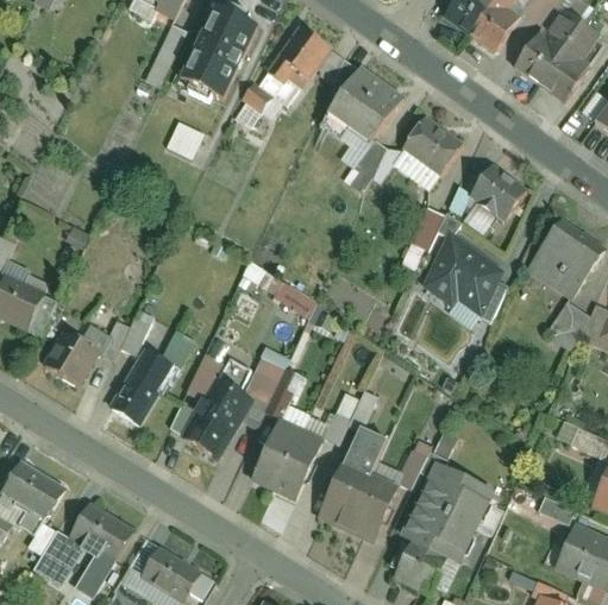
[(50,11),(56,0),(35,0),(33,4),(50,11)]
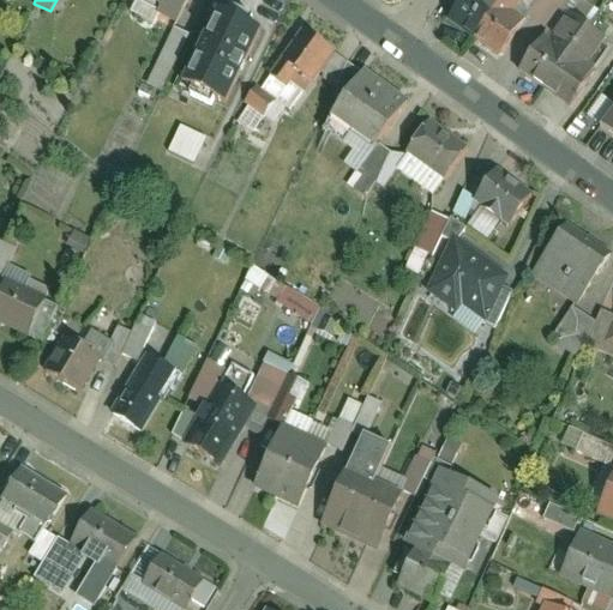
[(278,4),(274,0),(236,0),(212,32),(240,54),(278,4)]
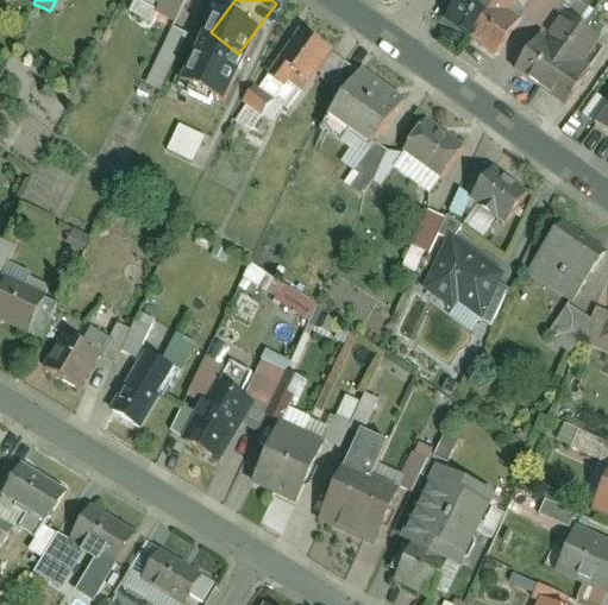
[(524,8),(512,0),(445,0),(439,12),(495,50),(524,8)]
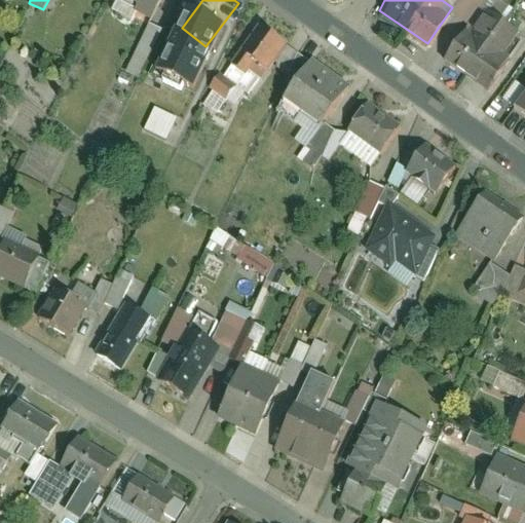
[(457,0),(451,11),(461,17),(471,0),(478,0),(492,8),(497,0),(457,0)]
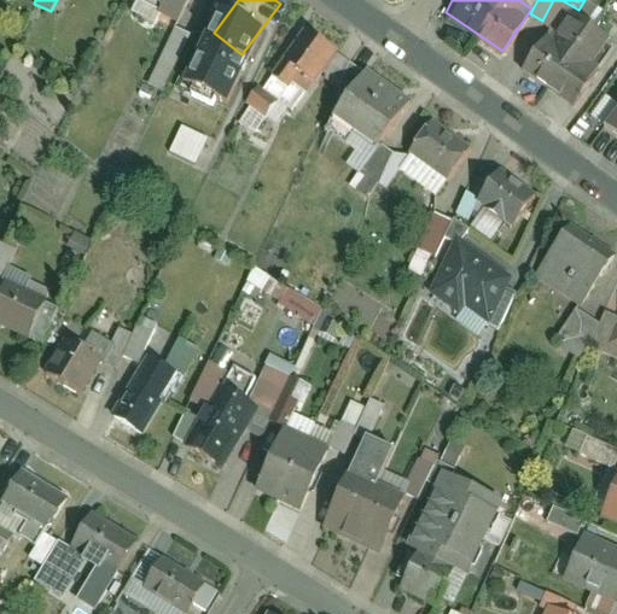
[(571,104),(615,44),(570,12),(527,71),(571,104)]
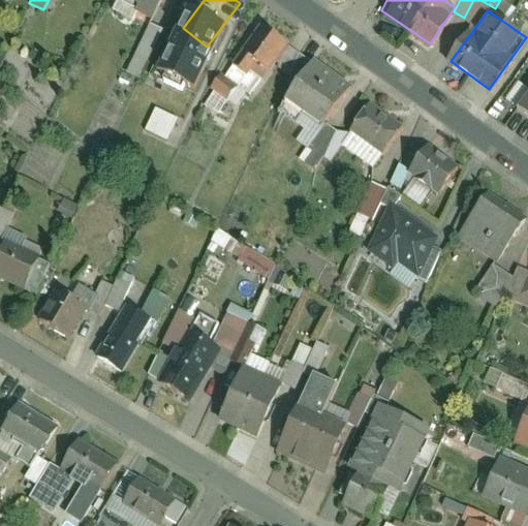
[(321,133),(351,89),(262,28),(233,72),(260,92),(276,69),(300,85),(284,107),(321,133)]
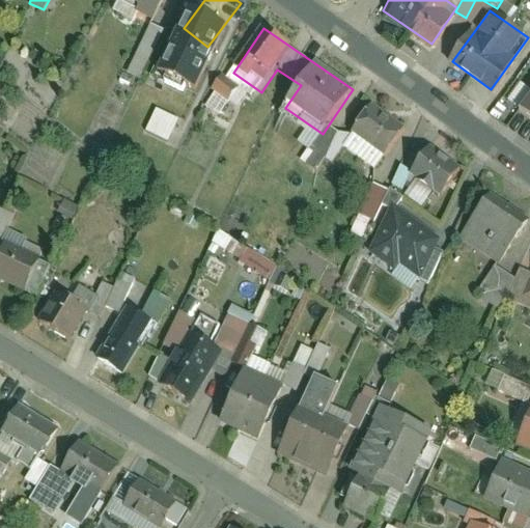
[(529,82),(514,104),(529,115),(529,82)]
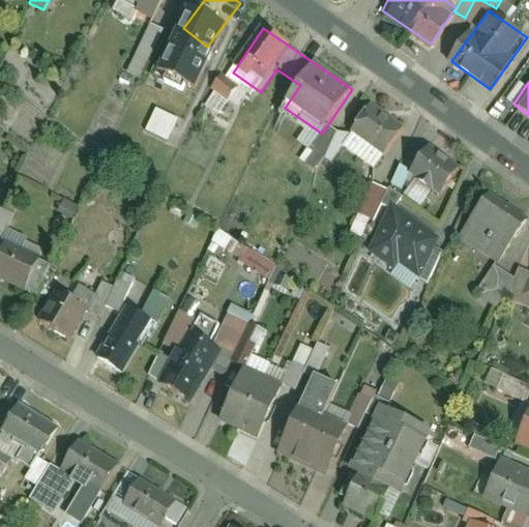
[(400,127),(359,94),(332,127),(373,160),(400,127)]
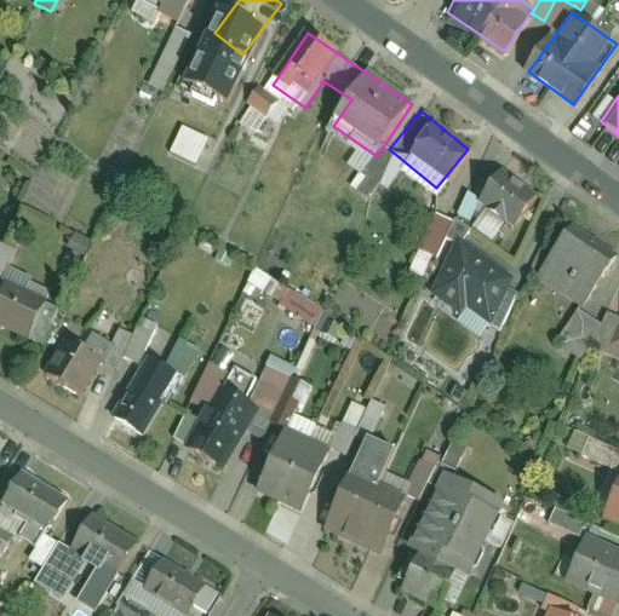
[(181,124),(168,150),(196,162),(208,136),(181,124)]
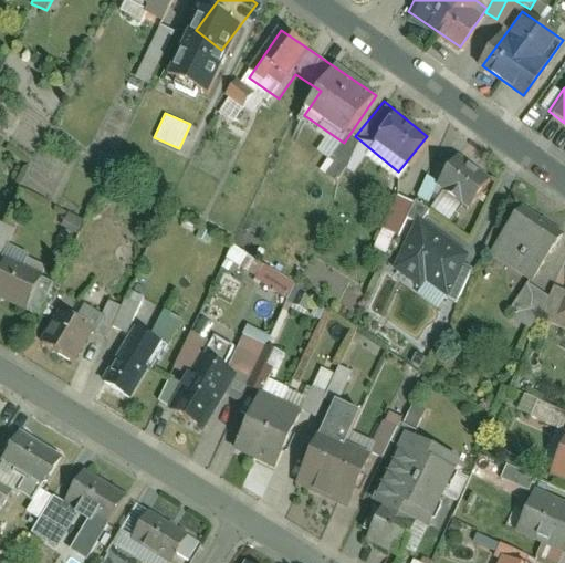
[(451,216),(482,176),(447,148),(415,189),(431,202),(421,217),(393,200),(375,232),(428,258),(448,219),(451,216)]
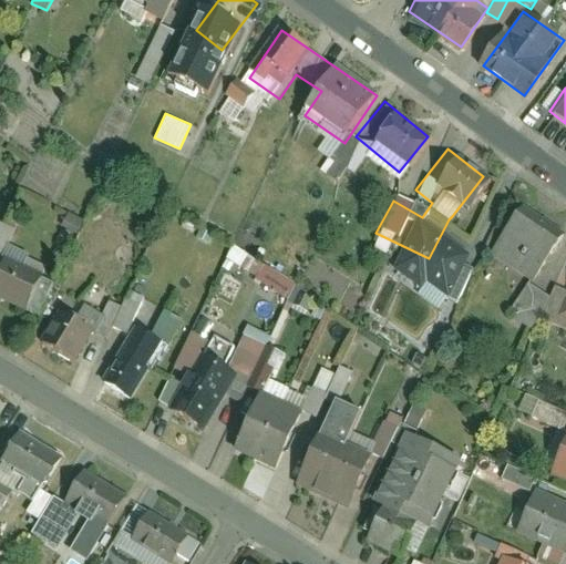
[(558,225),(517,192),(492,221),(481,235),(522,268),(558,225)]
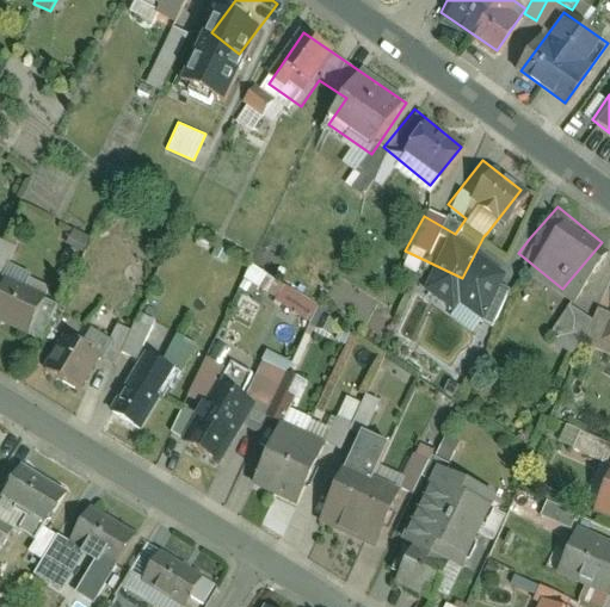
[(6,273),(0,284),(0,319),(37,340),(57,303),(6,273)]
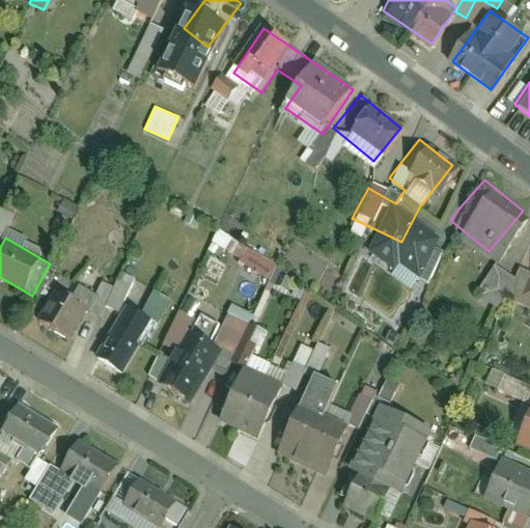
[(265,280),(277,266),(248,241),(236,254),(265,280)]
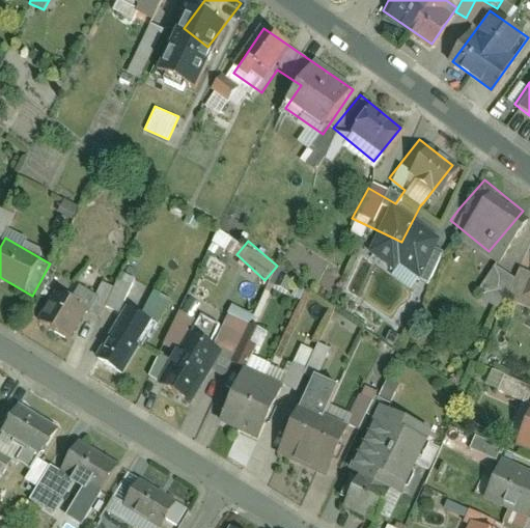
[(529,245),(519,286),(529,288),(529,245)]
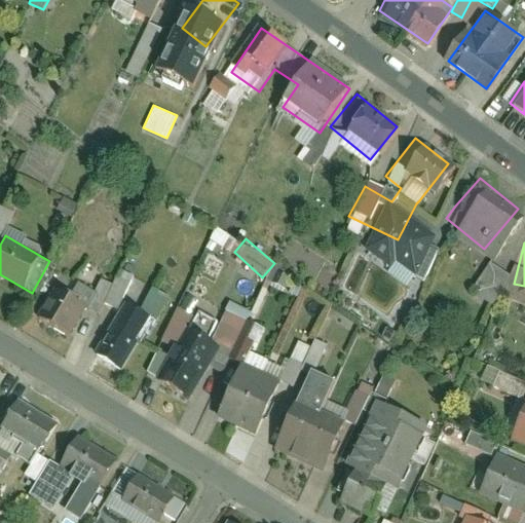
[(71,335),(96,301),(64,278),(40,313),(71,335)]
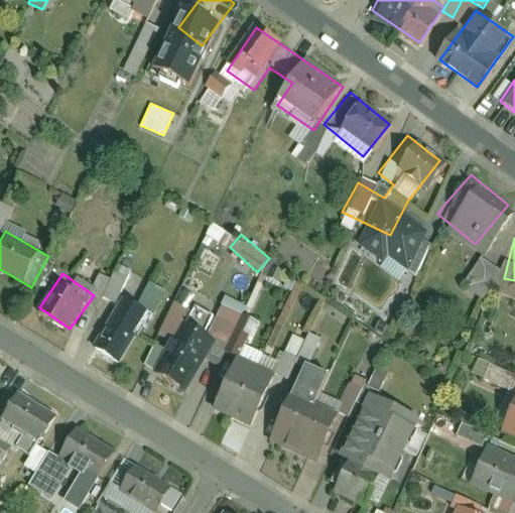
[(148,328),(120,307),(98,341),(126,360),(148,328)]
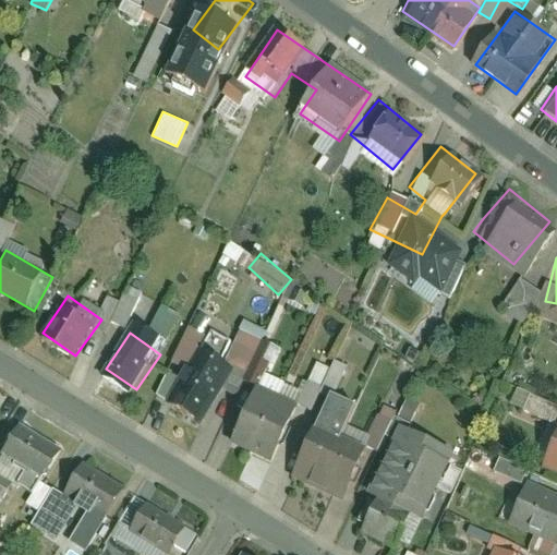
[(166,396),(200,421),(235,373),(202,347),(166,396)]
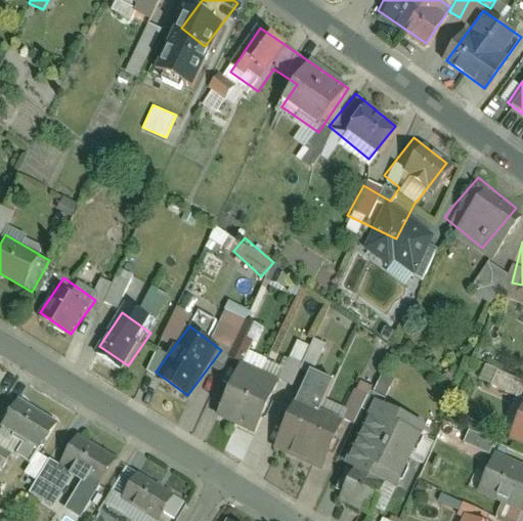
[(312,337),(302,358),(316,365),(327,344),(312,337)]
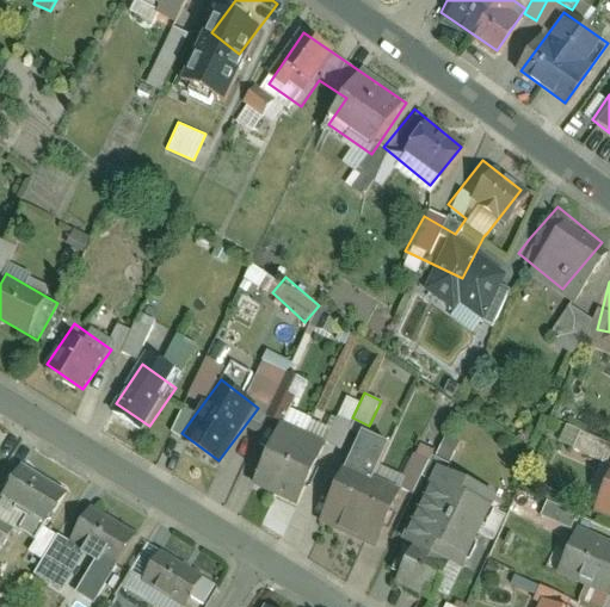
[(344,396),(339,414),(353,417),(357,398),(344,396)]
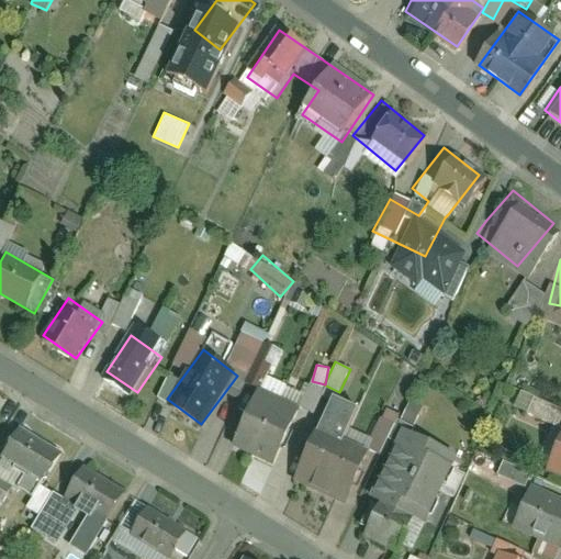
[(275,468),(299,416),(257,398),(233,449),(275,468)]
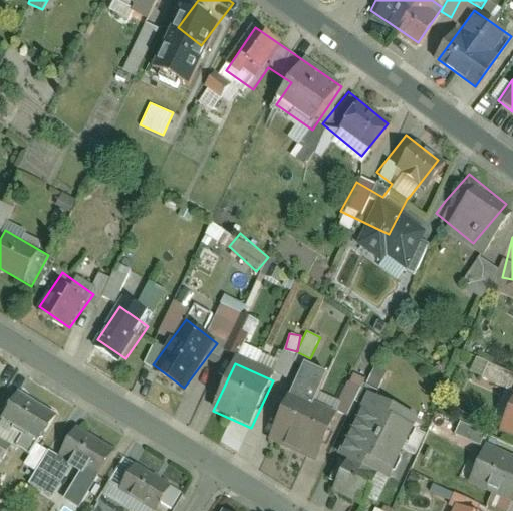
[(350,372),(337,408),(348,412),(361,376),(350,372)]
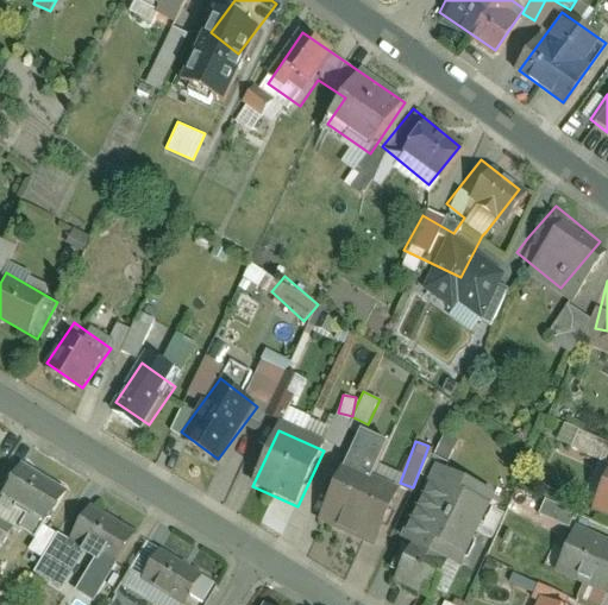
[(66,483),(16,451),(0,474),(0,504),(37,528),(66,483)]
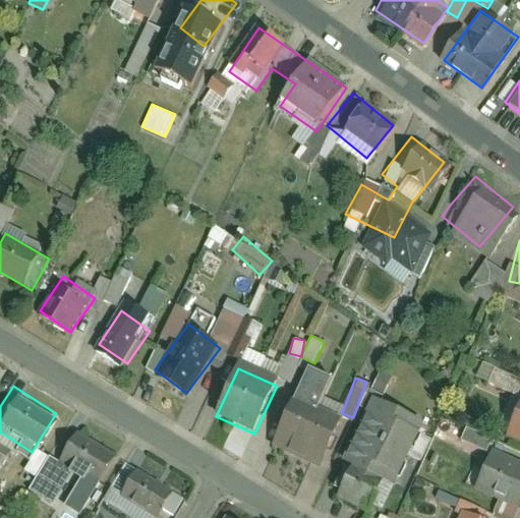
[(416,408),(379,394),(342,491),(370,502),(383,469),(392,473),(416,408)]
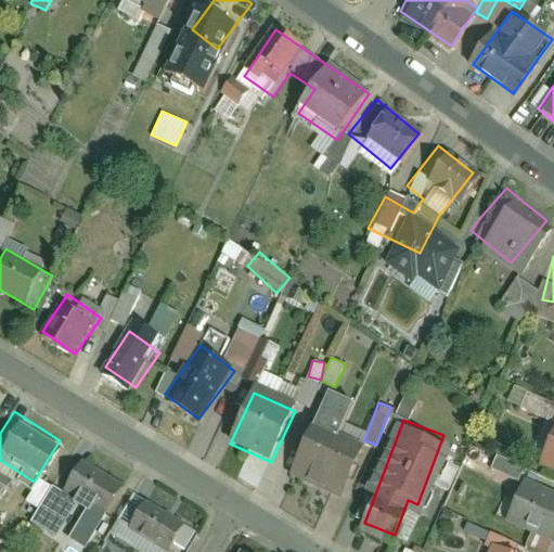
[(365,451),(312,423),(288,467),(342,496),(365,451)]
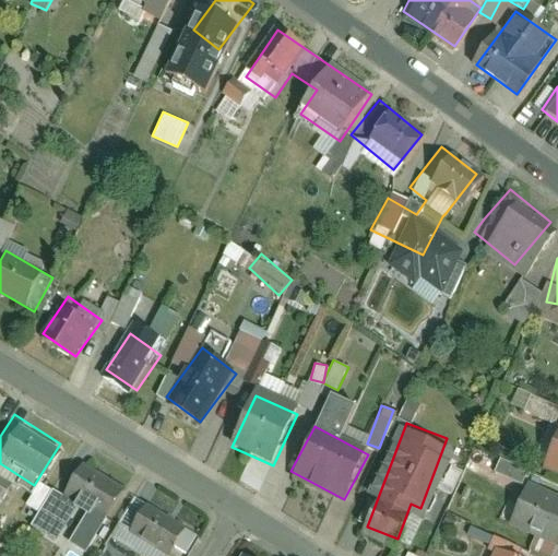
[(557,444),(542,437),(533,461),(557,471),(557,444)]
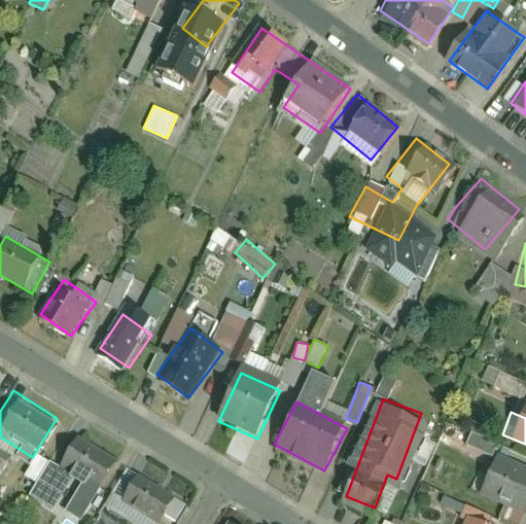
[(96,486),(116,458),(74,428),(54,456),(96,486)]
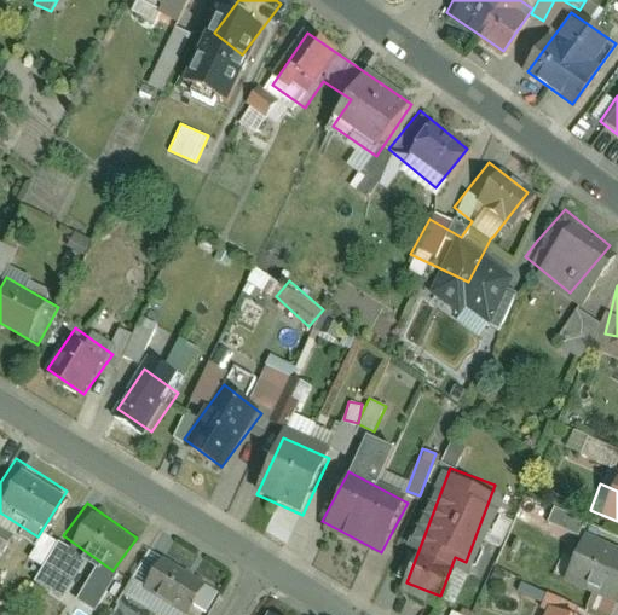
[(616,604),(617,599),(617,553),(571,532),(550,575),(616,604)]
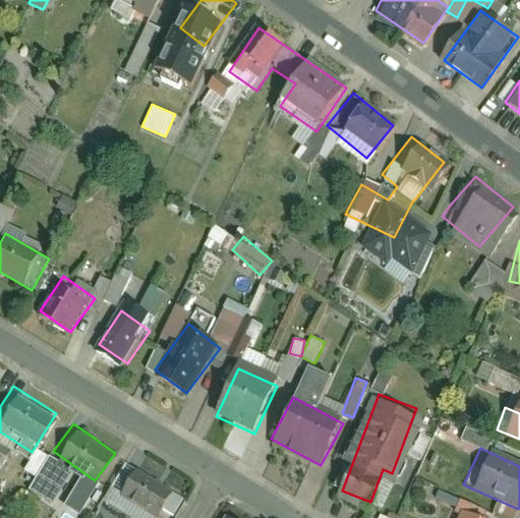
[(172,486),(136,463),(117,492),(154,515),(172,486)]
